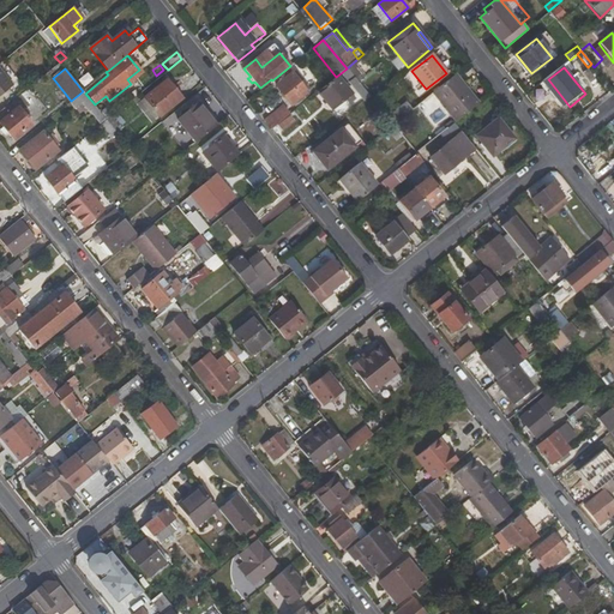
[(348,83),(354,78),(347,68),(341,73),(348,83)]
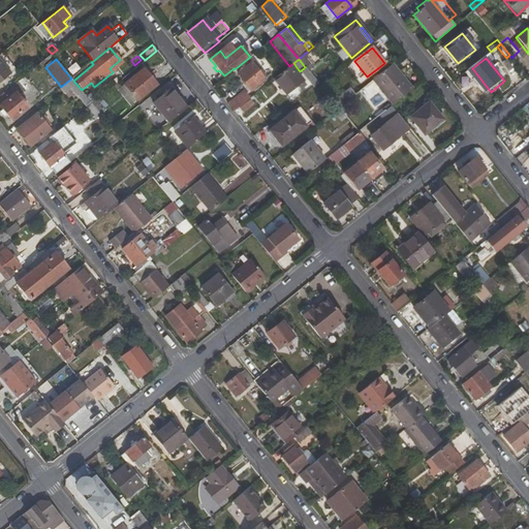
[(0,82),(10,73),(0,60),(0,82)]
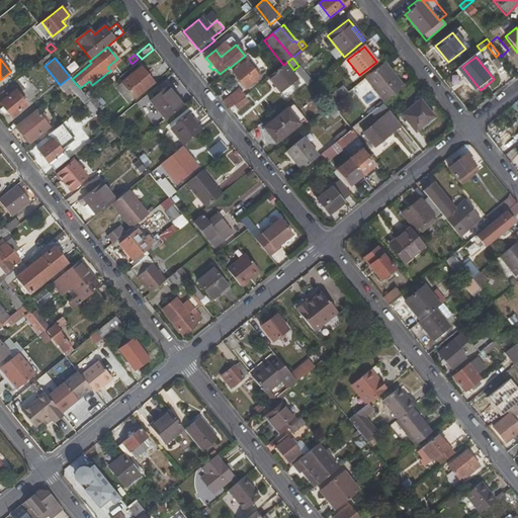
[(110,71),(120,63),(117,59),(107,67),(110,71)]
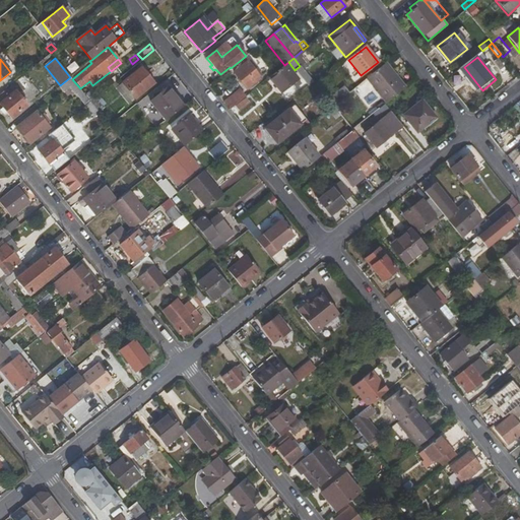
[(233,72),(247,89),(260,78),(247,61),(233,72)]
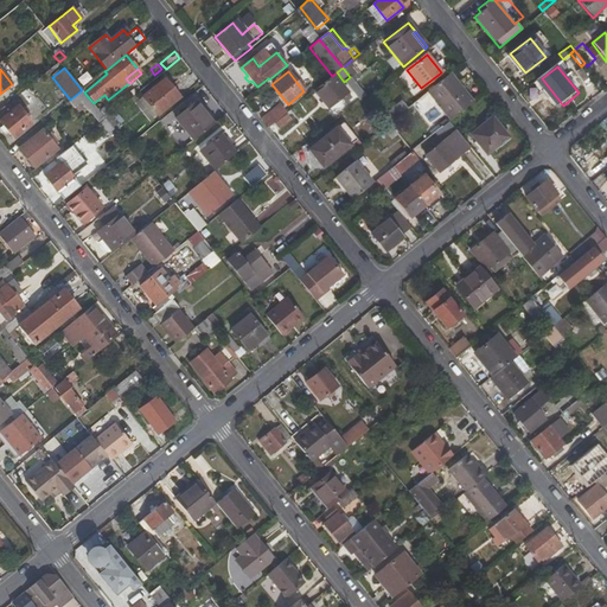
[(345,103),(351,97),(334,76),(314,91),(328,108),(340,97),(345,103)]
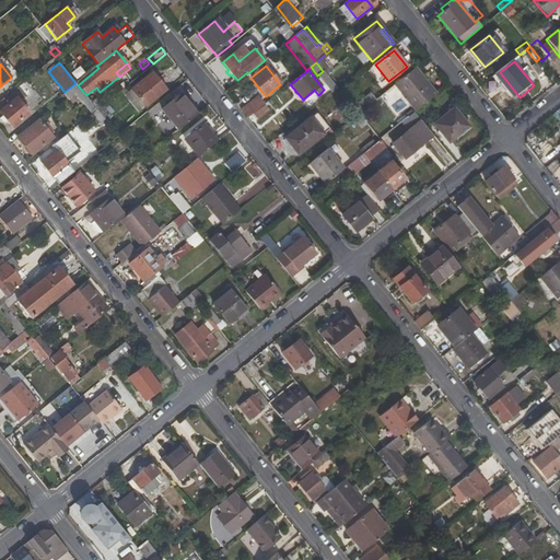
[(428,83),(426,85),(412,70),(395,85),(416,111),(436,94),(428,83)]
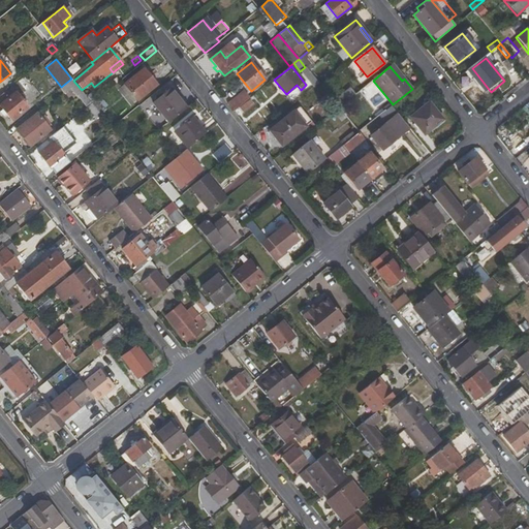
[(313,88),(318,84),(305,67),(300,71),(313,88)]
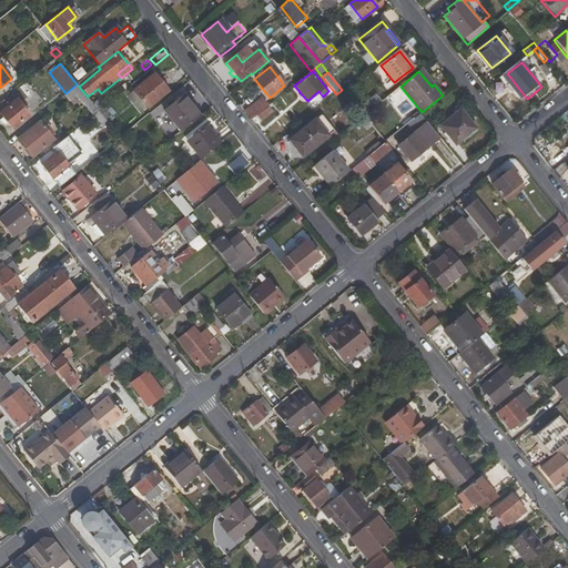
[(134,91),(148,108),(168,91),(154,74),(134,91)]
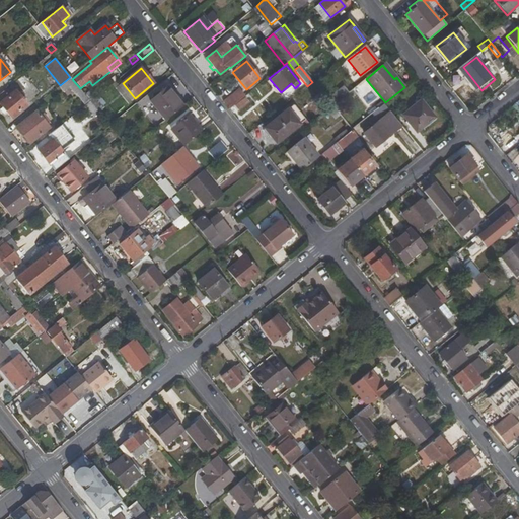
[(72,79),(70,77),(60,85),(58,87),(63,92),(65,90),(70,96),(75,93),(84,104),(89,100),(84,94),(80,88),(72,79)]
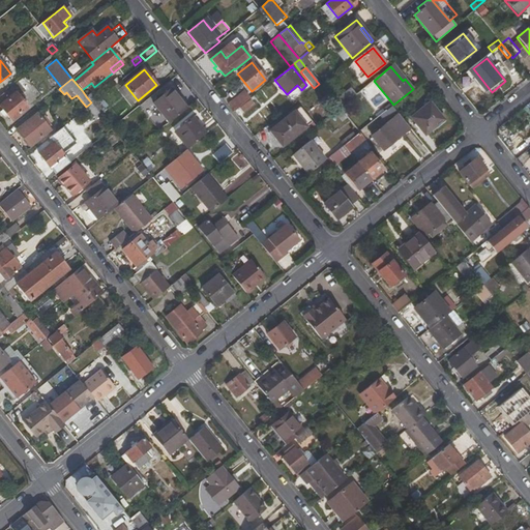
[(21,94),(19,96),(10,87),(0,95),(0,106),(2,110),(6,114),(12,122),(28,109),(22,100),(25,99),(21,94)]
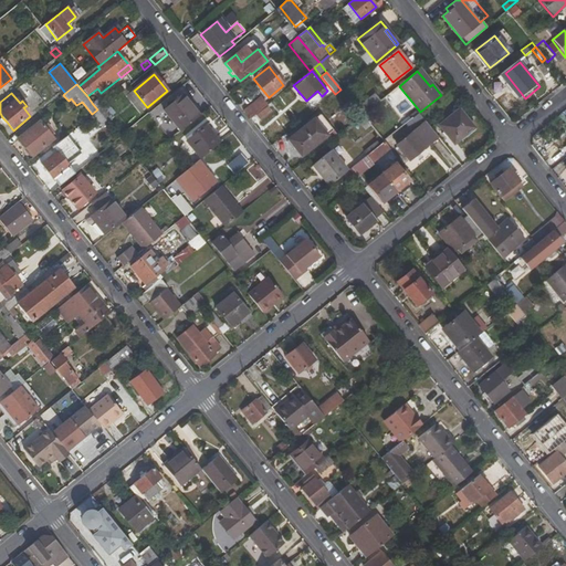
[(356,108),(362,116),(380,101),(375,94),(356,108)]
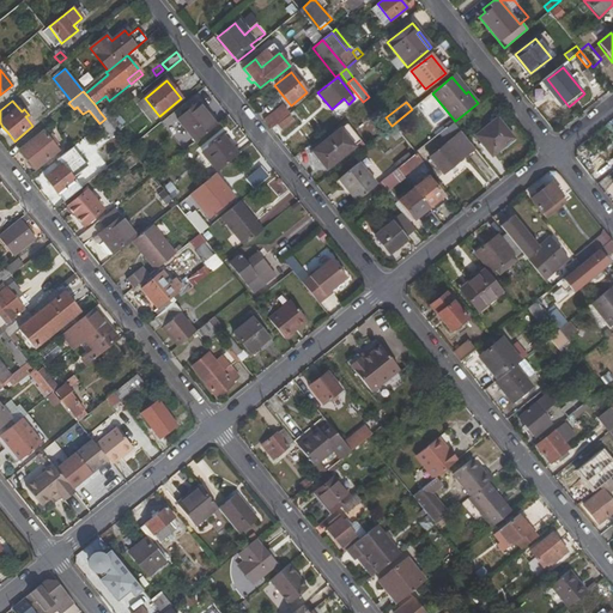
[(177,121),(195,141),(216,126),(198,104),(177,121)]
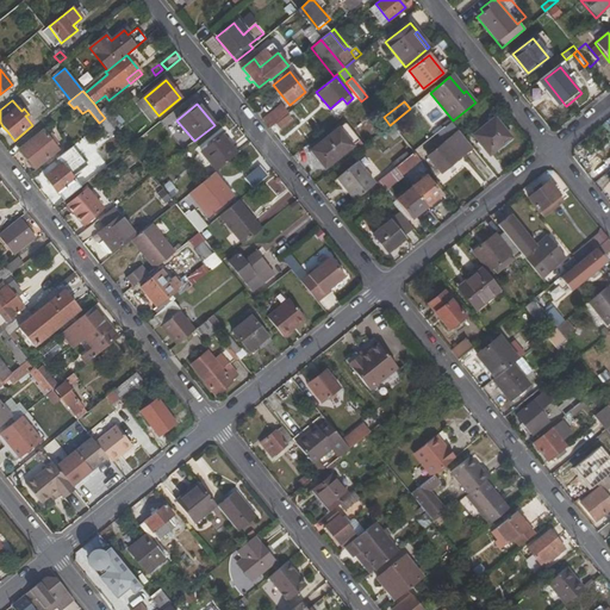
[(114,113),(107,105),(99,111),(107,119),(114,113)]
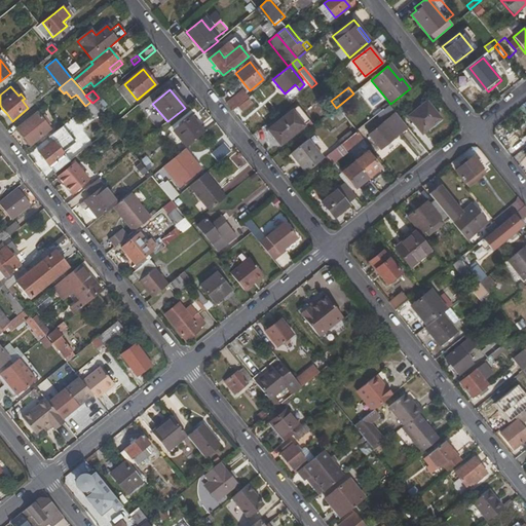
[(248,98),(242,90),(226,104),(232,111),(237,107),(248,98)]
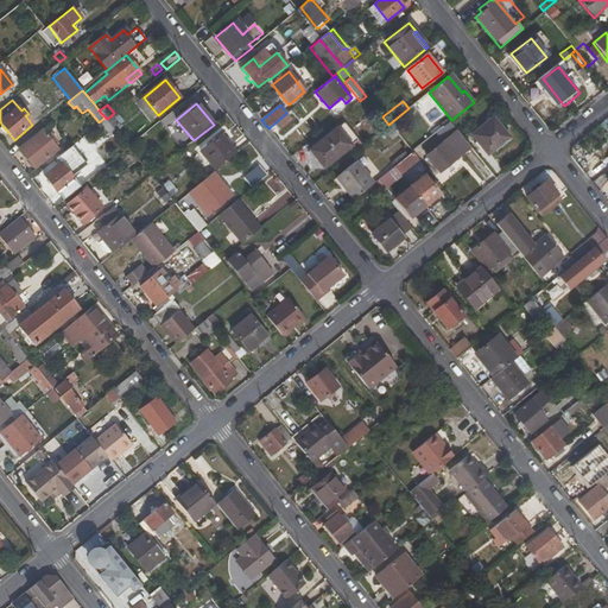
[(280,130),(292,120),(286,113),(274,124),(280,130)]
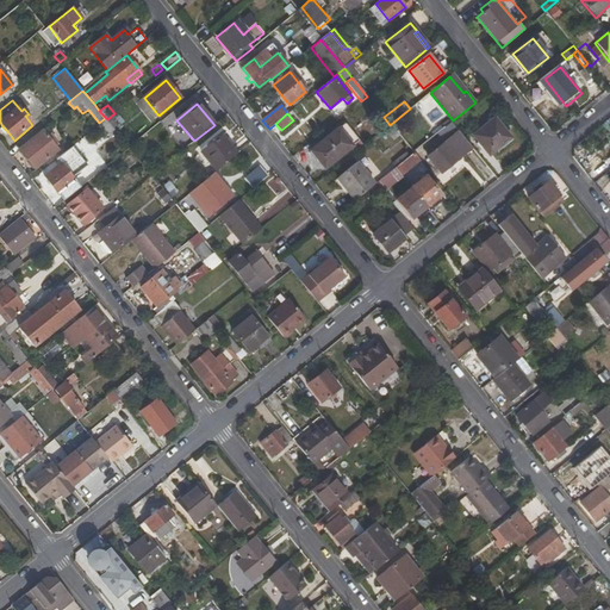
[(511,138),(495,118),(473,136),(490,155),(511,138)]
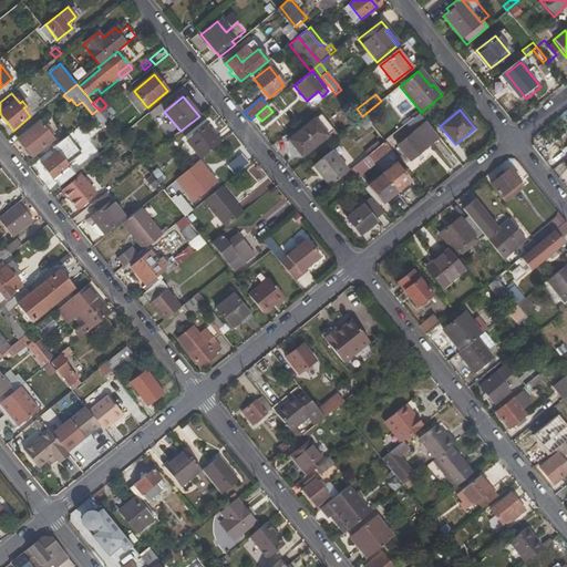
[(109,123),(100,111),(93,115),(102,127),(109,123)]
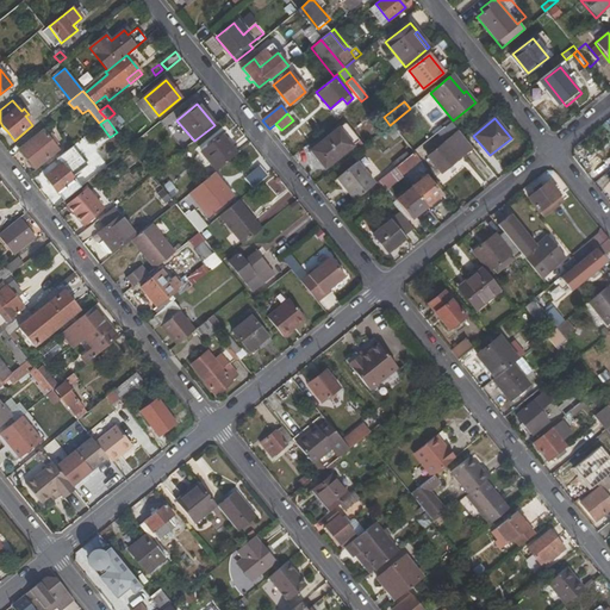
[(455,129),(450,123),(443,129),(444,130),(436,136),(440,141),(455,129)]
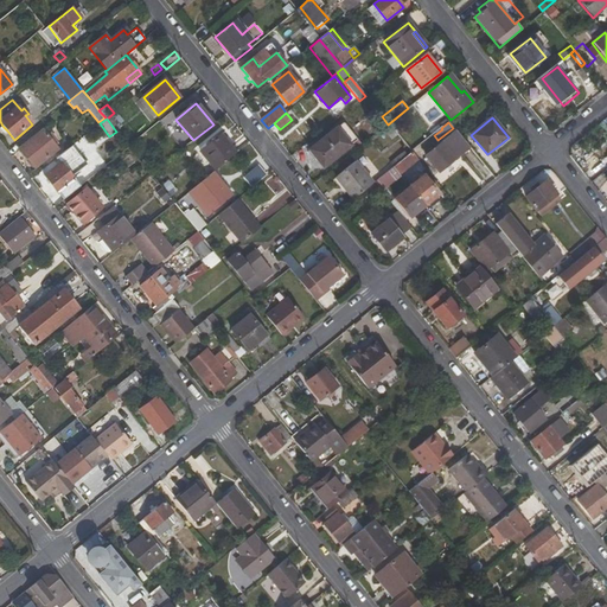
[(310,149),(324,167),(350,146),(336,129),(310,149)]
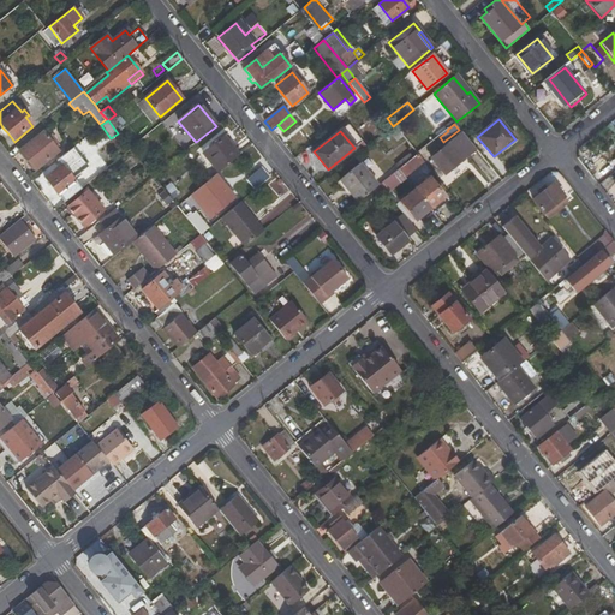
[(430,159),(445,175),(476,149),(461,132),(430,159)]
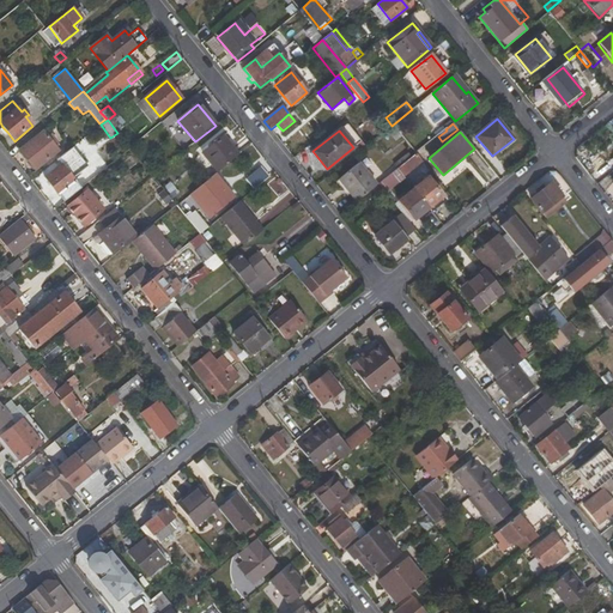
[(19,151),(35,169),(58,150),(43,133),(19,151)]
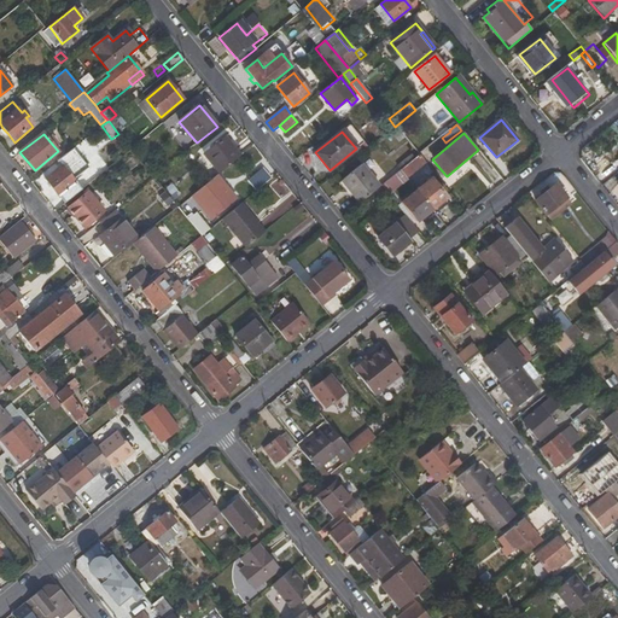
[(204,155),(219,173),(239,157),(225,138),(204,155)]
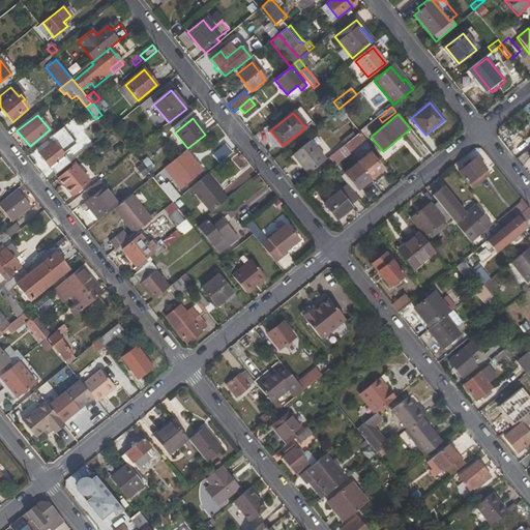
[(340,143),(343,146),(355,136),(353,133),(340,143)]
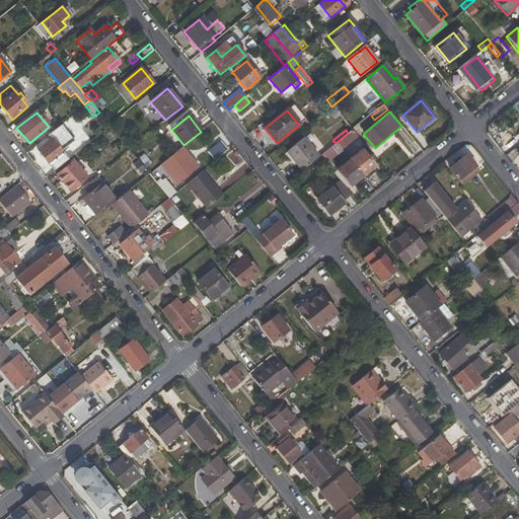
[(347,146),(358,138),(352,131),(348,133),(336,143),(344,152),(349,148),(347,146)]
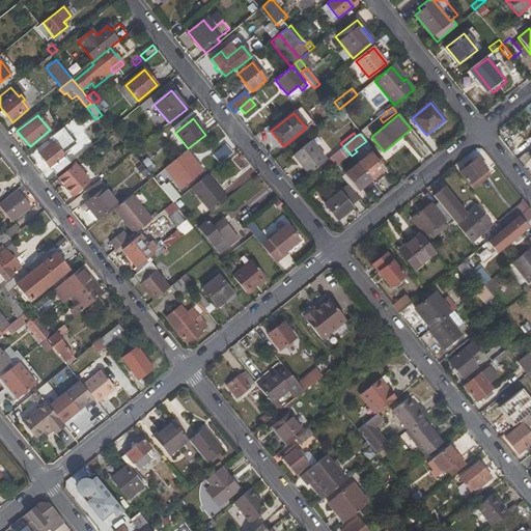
[(124,142),(130,148),(134,145),(129,138),(124,142)]
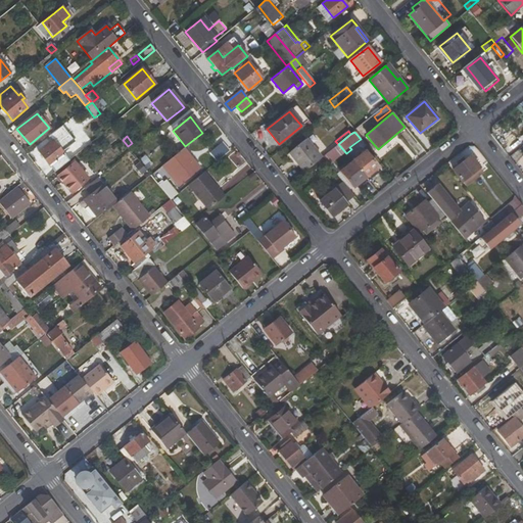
[(305,139),(288,153),(304,173),(312,165),(322,158),(305,139)]
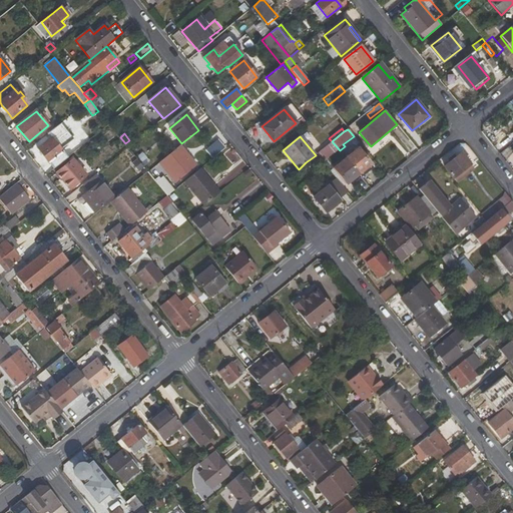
[(36,148),(53,168),(66,157),(63,153),(64,152),(58,146),(61,144),(56,139),(54,141),(51,137),(36,148)]
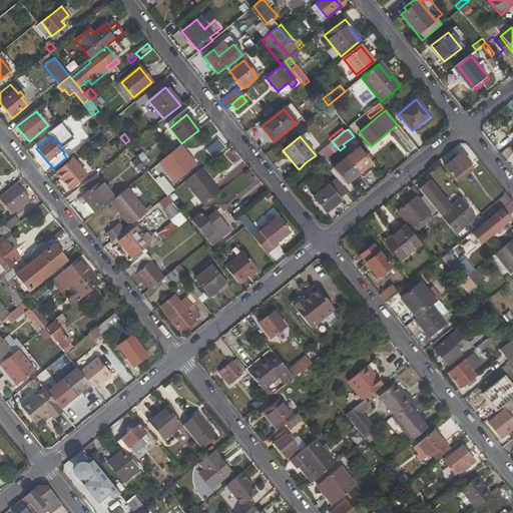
[(207,149),(213,156),(225,146),(219,139),(207,149)]
